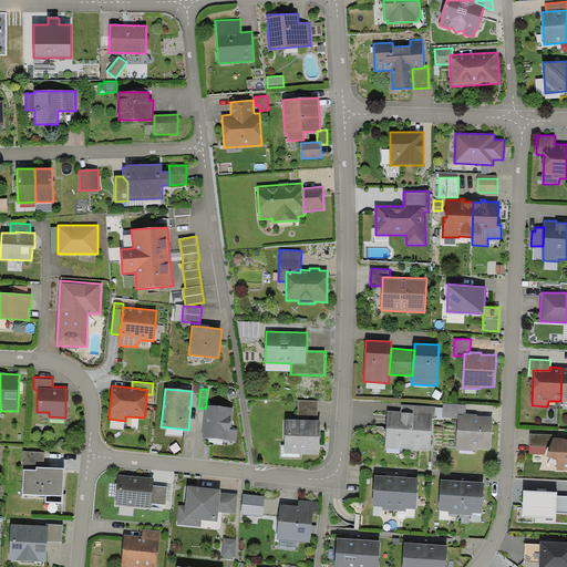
[(298,401),(298,420),(317,420),(318,401),(298,401)]
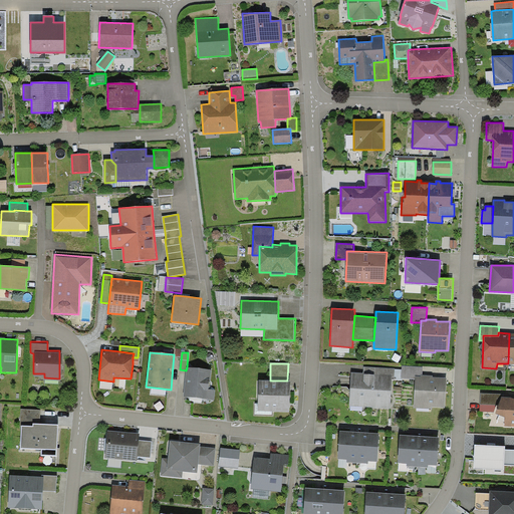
[(423,366),(402,365),(402,377),(416,378),(416,376),(421,376),(421,374),(423,374),(423,366)]
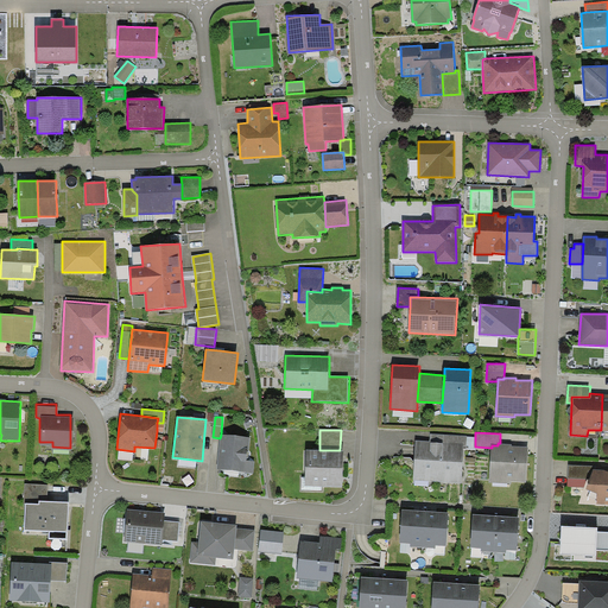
[(430,441),(416,441),(413,480),(462,483),(464,448),(466,448),(467,436),(430,434),(430,441)]
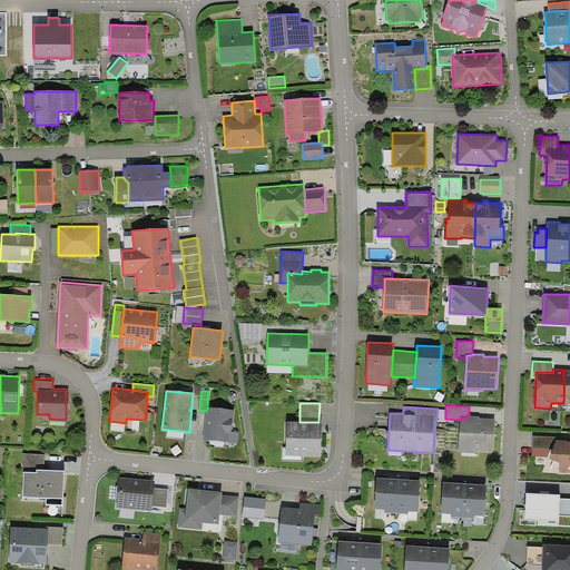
[(235,410),(207,408),(206,411),(204,440),(237,444),(238,432),(233,432),(235,410)]
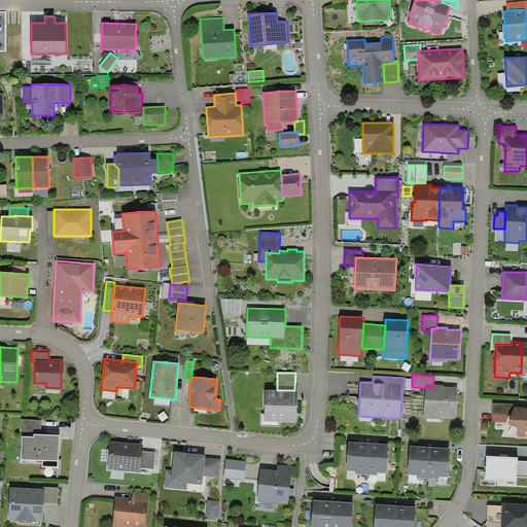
[(431,386),(426,386),(426,388),(424,418),(444,419),(444,417),(456,418),(458,387),(444,387),(444,385),(433,384),(431,384),(431,386)]
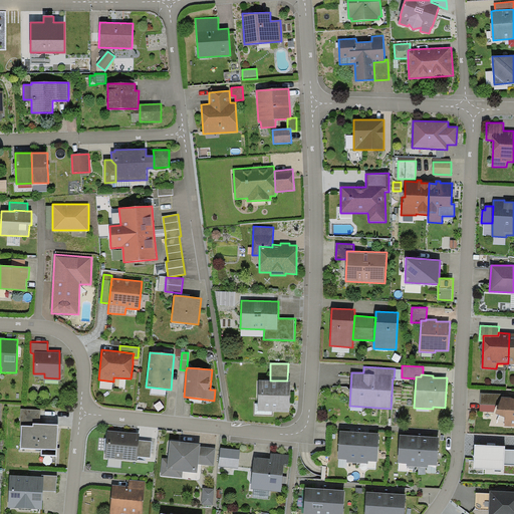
[(270,380),(259,379),(258,412),(289,412),(290,380),(287,380),(270,380)]
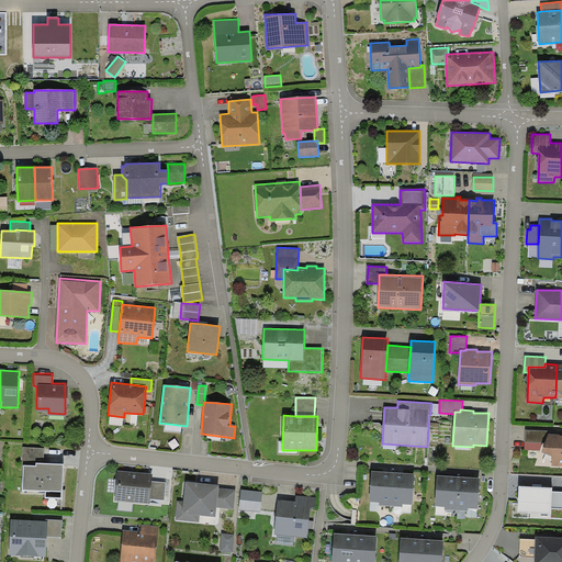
[(549,430),(526,430),(525,442),(543,442),(546,442),(549,434),(549,430)]
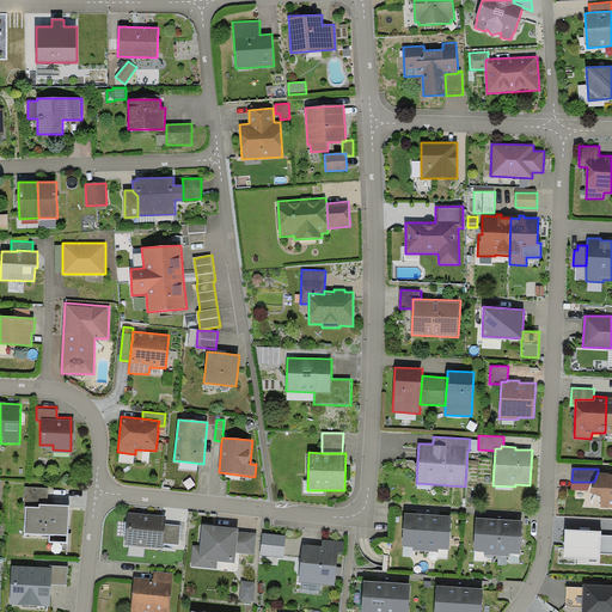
[(594,482),(591,493),(601,496),(600,508),(611,507),(611,473),(607,473),(598,472),(594,482)]
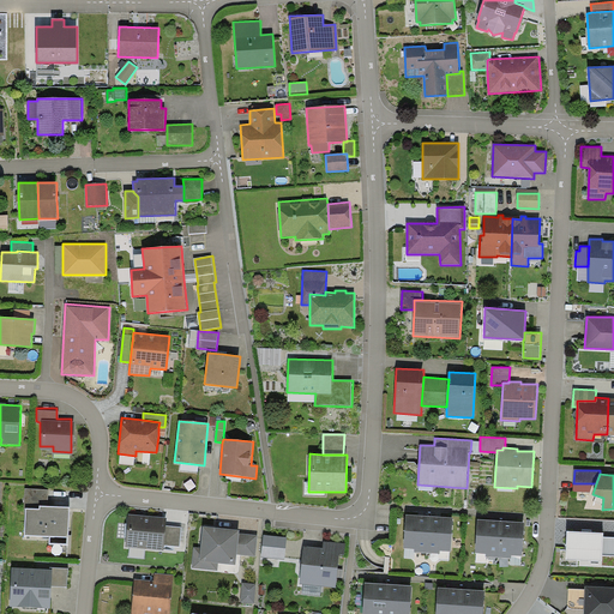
[(26,488),(25,509),(41,509),(41,506),(48,506),(48,489),(26,488)]
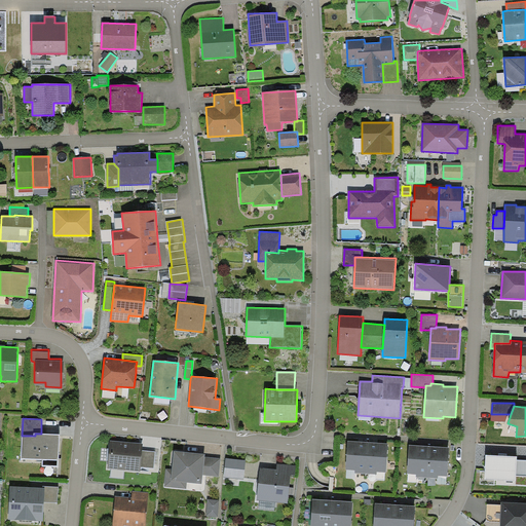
[(35,436),(22,436),(21,458),(43,459),(43,465),(59,466),(60,435),(45,434),(41,434),(35,434),(35,436)]
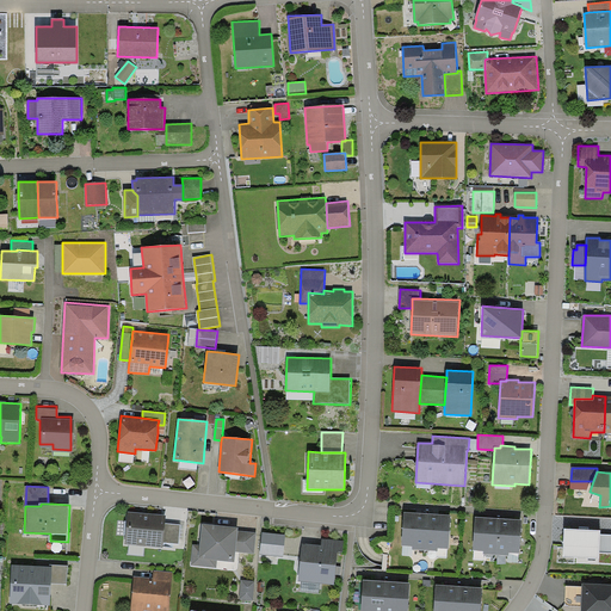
[(166,516),(128,512),(124,544),(162,548),(164,543),(165,523),(166,516)]
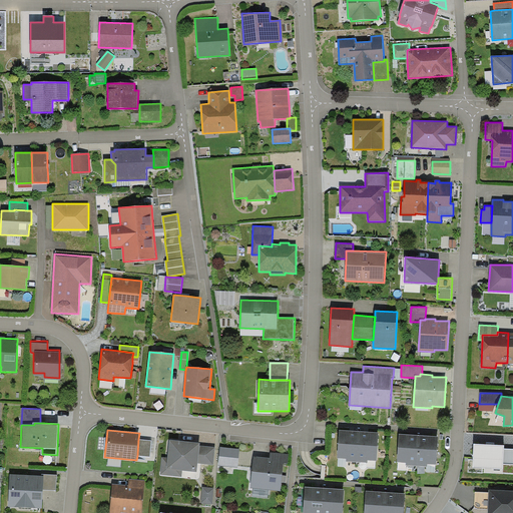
[(357,462),(359,431),(340,430),(338,458),(347,459),(347,461),(357,462)]
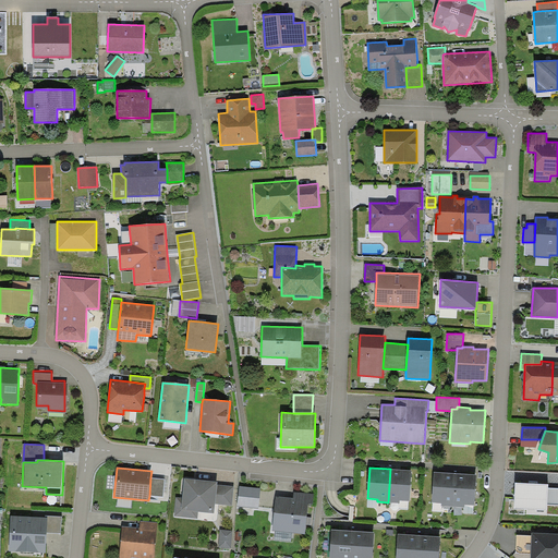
[(412,470),(390,469),(388,502),(400,502),(400,500),(410,501),(412,470)]
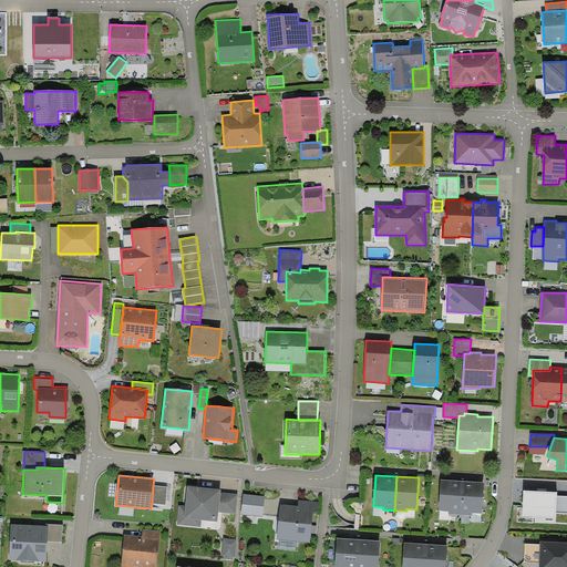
[(461,515),(463,481),(442,480),(440,511),(450,512),(450,514),(461,515)]
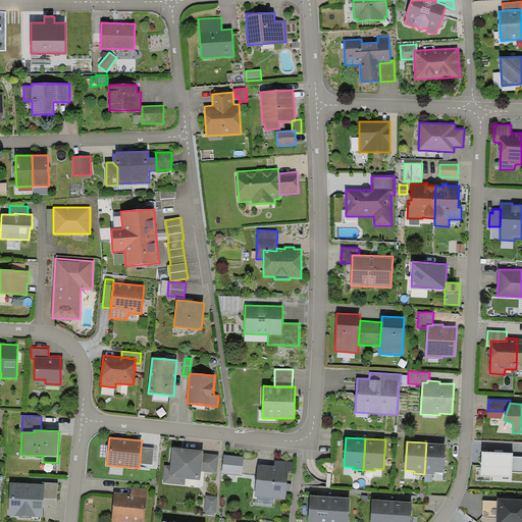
[(447,444),(426,442),(424,474),(435,474),(435,472),(445,473),(447,444)]
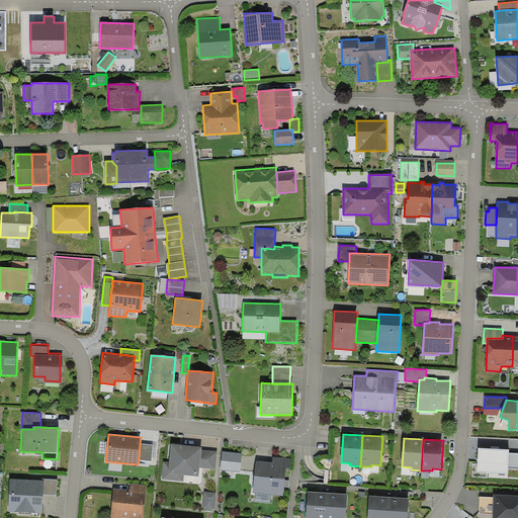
[(153,444),(140,443),(139,460),(151,461),(153,444)]
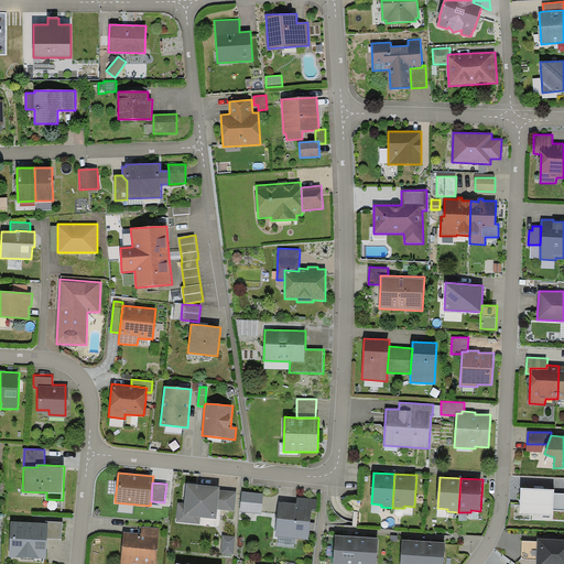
[(219,487),(186,484),(184,503),(179,502),(176,521),(199,524),(201,517),(216,519),(217,509),(219,490),(219,487)]
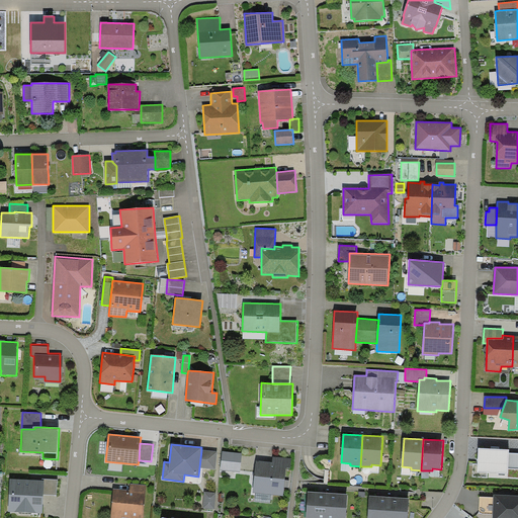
[(509,449),(479,448),(478,471),(508,473),(508,468),(517,468),(517,453),(509,453),(509,449)]
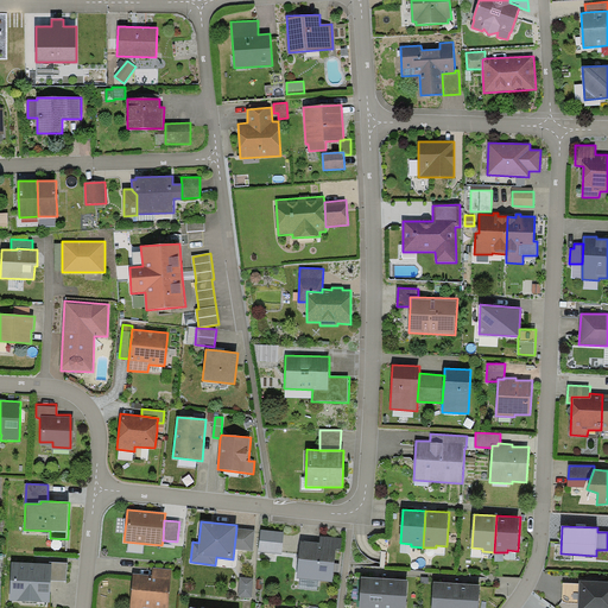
[(254,530),(236,529),(234,549),(252,551),(254,530)]
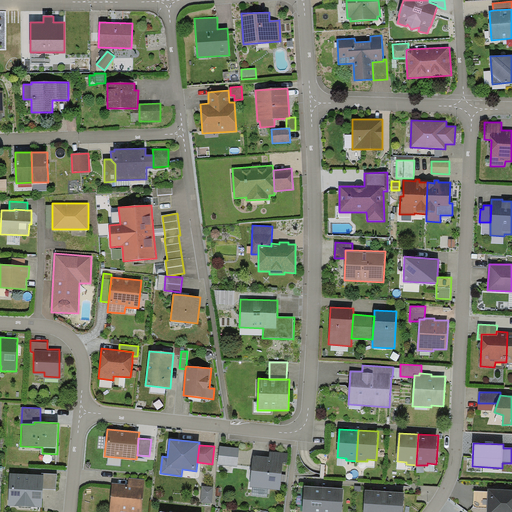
[(239,448),(220,446),(218,465),(237,467),(239,448)]
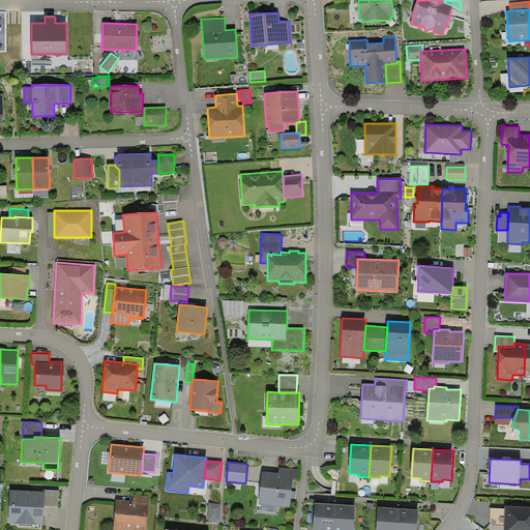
[(298,469),(280,467),(280,473),(262,471),(259,504),(290,507),(293,478),(297,479),(298,469)]
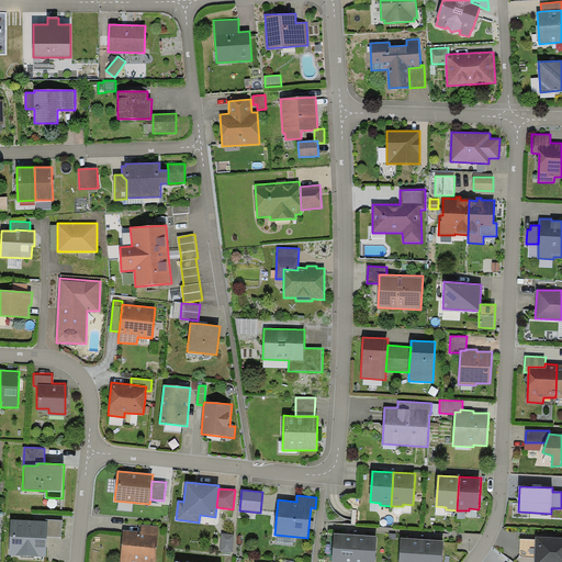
[(45,520),(11,519),(9,555),(46,557),(47,537),(48,521),(45,520)]
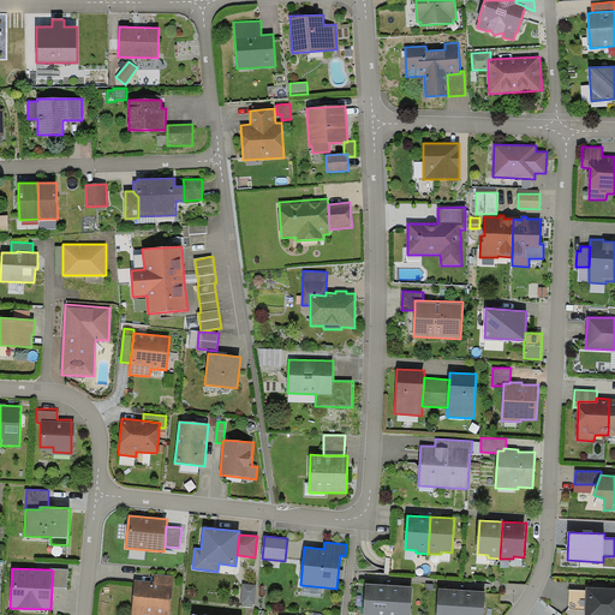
[(49,568),(49,569),(53,571),(52,587),(67,589),(69,569),(49,568)]
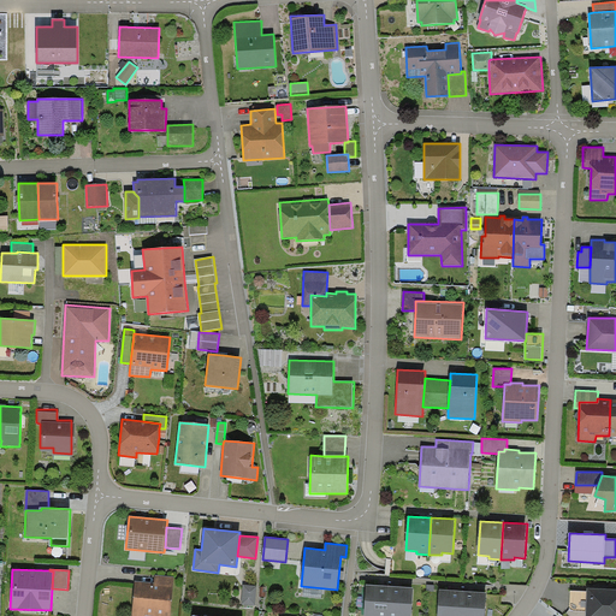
[(155,574),(154,582),(154,585),(173,587),(175,576),(155,574)]
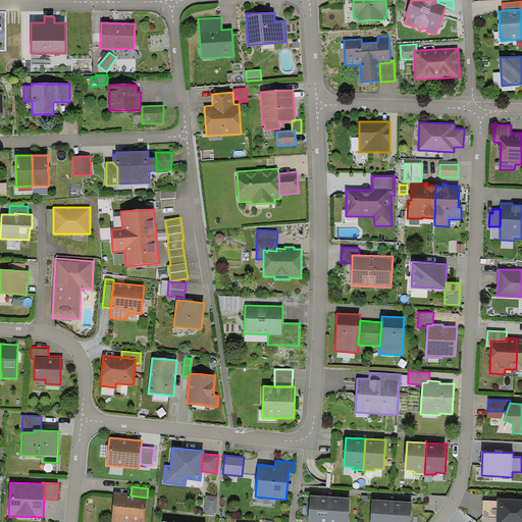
[(131,493),(114,492),(111,521),(122,521),(123,521),(132,521),(144,521),(147,498),(131,496),(131,493)]
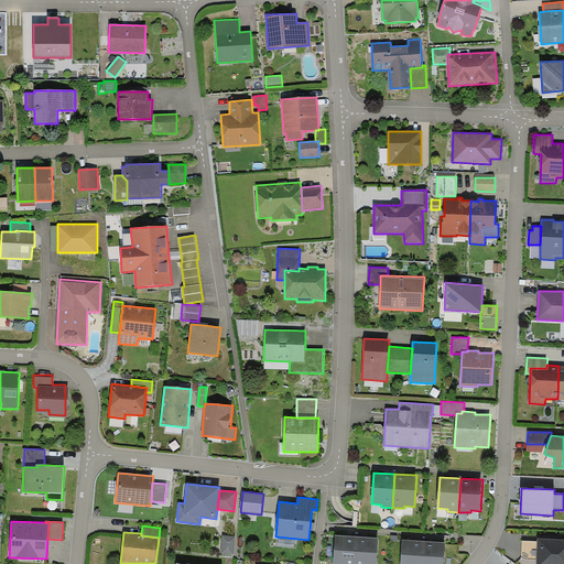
[(235,537),(223,535),(221,553),(234,554),(235,537)]
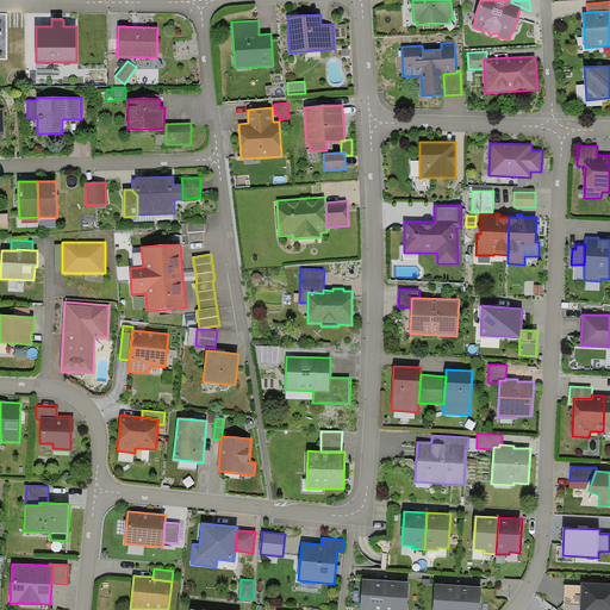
[(383,609),(386,580),(362,579),(360,609),(383,609)]
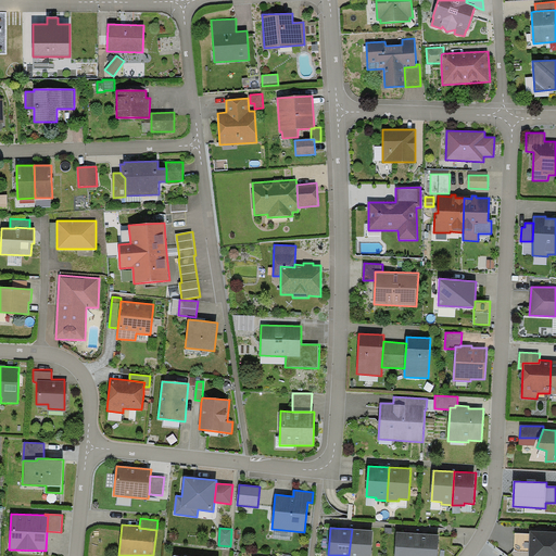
[(370,555),(373,530),(352,529),(349,555),(370,555)]
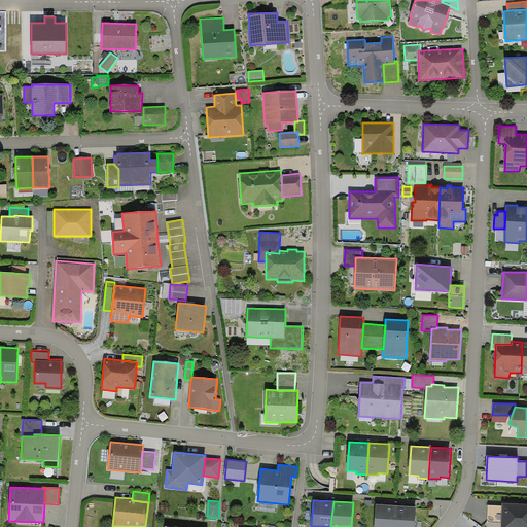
[(526,526),(526,503),(502,503),(502,506),(501,523),(501,526),(526,526)]
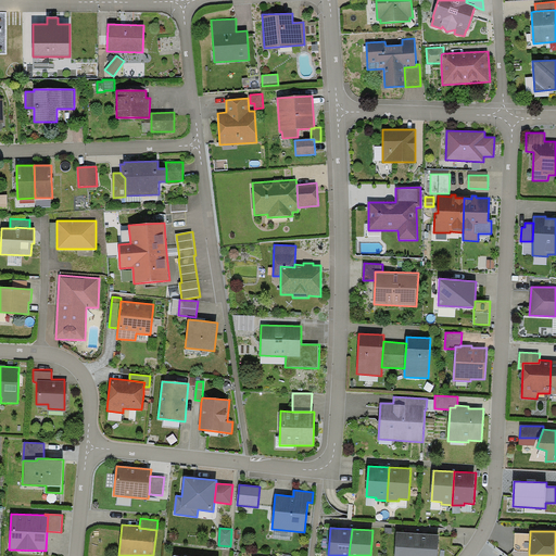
[(416,555),(418,533),(396,532),(394,555),(416,555)]
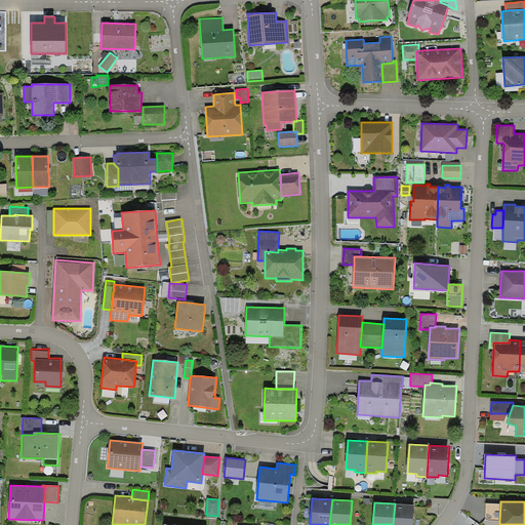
[(413,524),(414,505),(395,503),(393,524),(413,524)]
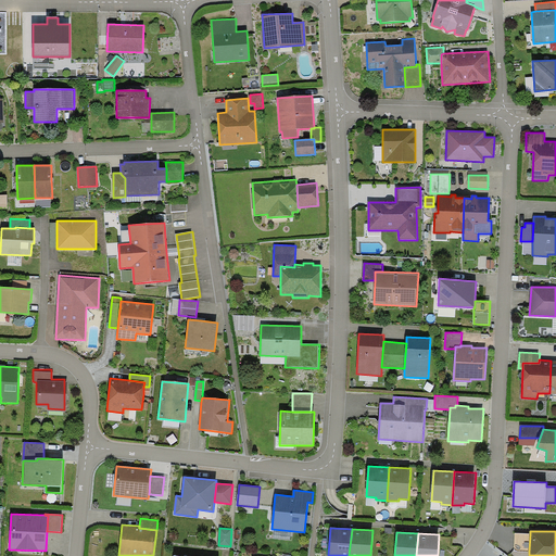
[(529,552),(530,534),(515,533),(514,551),(529,552)]
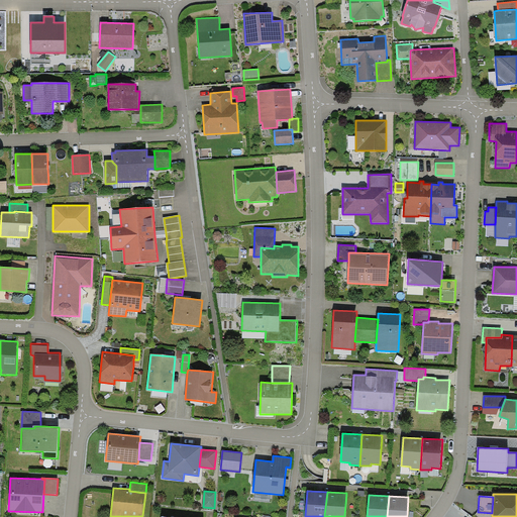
All buildings are outlined.
